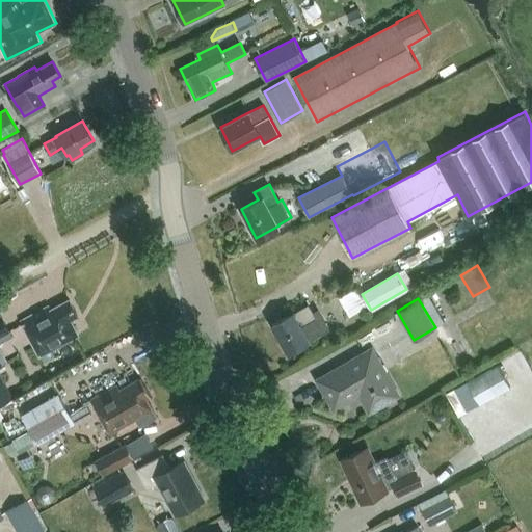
[(78,316),(70,300),(50,311),(48,307),(22,321),(40,355),(78,335),(70,320),(78,316)]
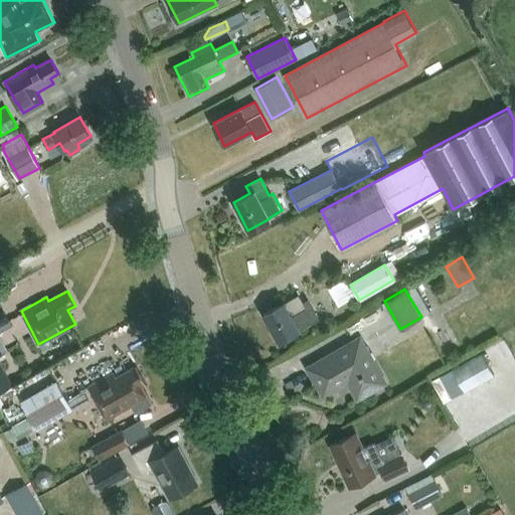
[(280,341),(300,330),(300,329),(314,321),(299,295),(285,303),(284,302),(264,314),(280,341)]
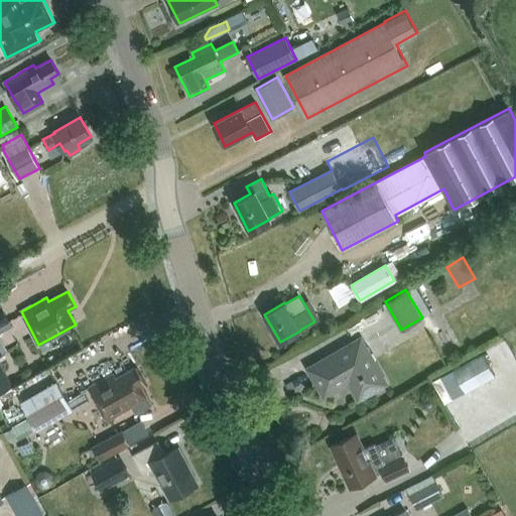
[(0,306),(0,353),(7,350),(0,336),(0,332),(12,326),(9,320),(10,320),(3,305),(0,306)]
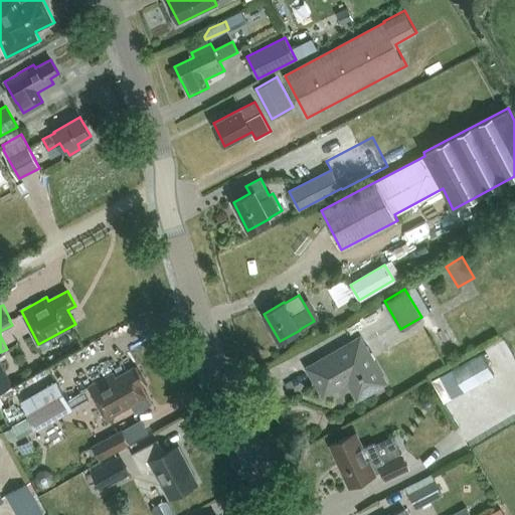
[(385,382),(360,337),(308,367),(323,395),(351,379),(360,396),(385,382)]
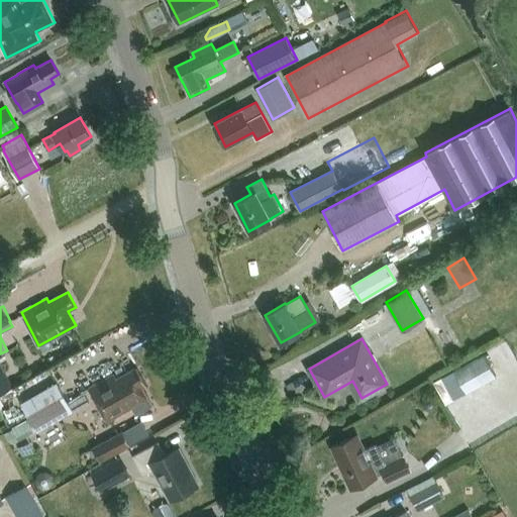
[(453,370),(467,392),(496,376),(484,353),(453,370)]
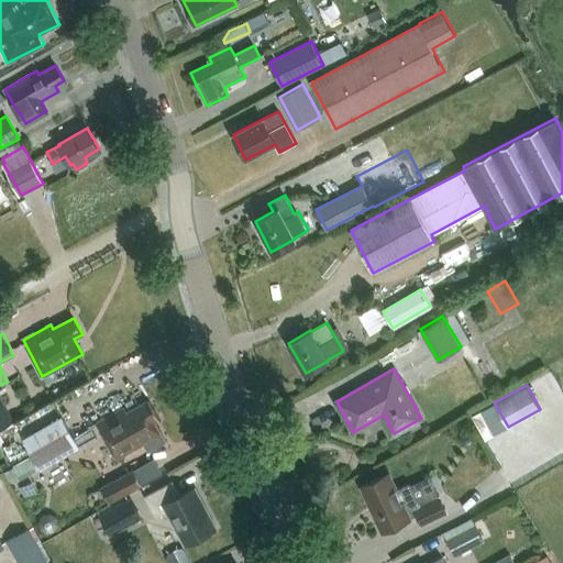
[(0,428),(13,421),(0,396),(0,428)]
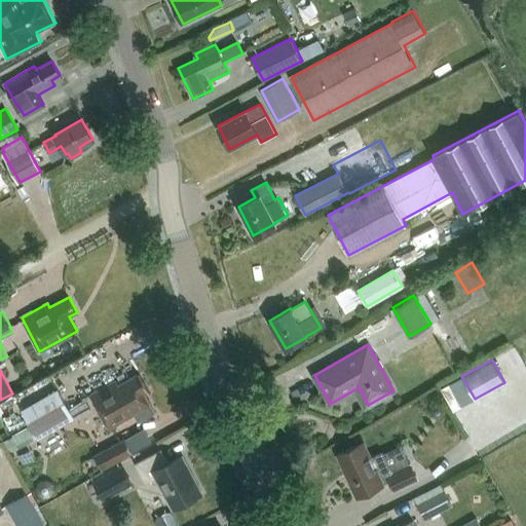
[(139,421),(154,412),(144,393),(149,390),(139,374),(118,385),(116,381),(90,396),(109,428),(135,414),(139,421)]
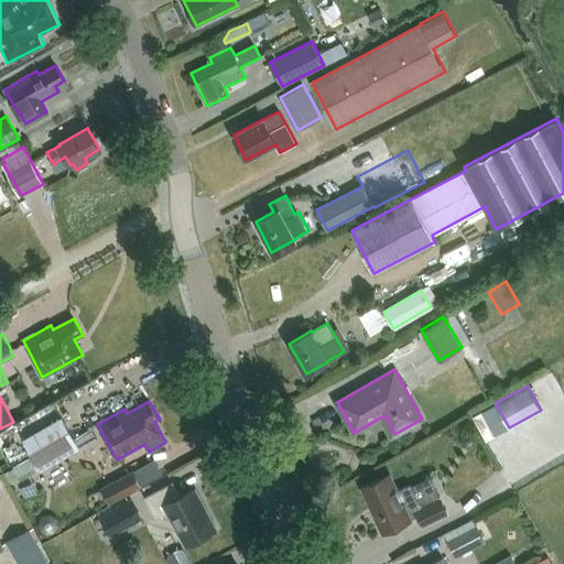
[(40,470),(46,467),(51,469),(57,465),(58,461),(80,448),(62,416),(21,438),(40,470)]
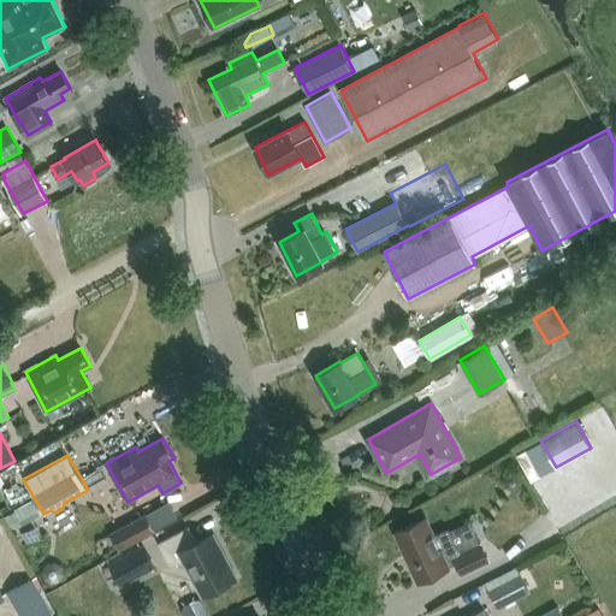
[(88,490),(106,479),(100,468),(81,478),(88,490)]
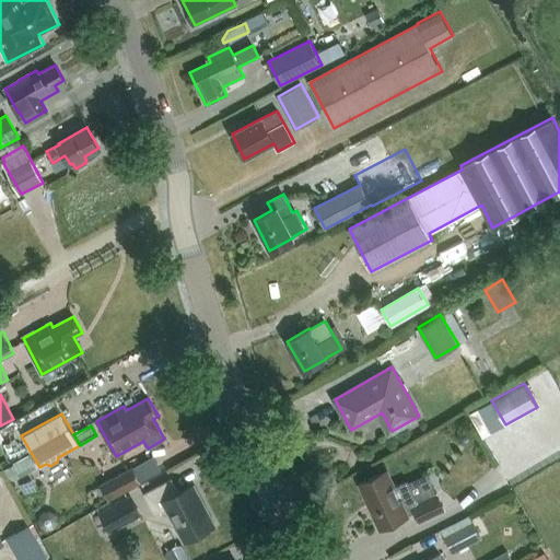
[(140,481),(132,467),(100,486),(107,500),(140,481)]
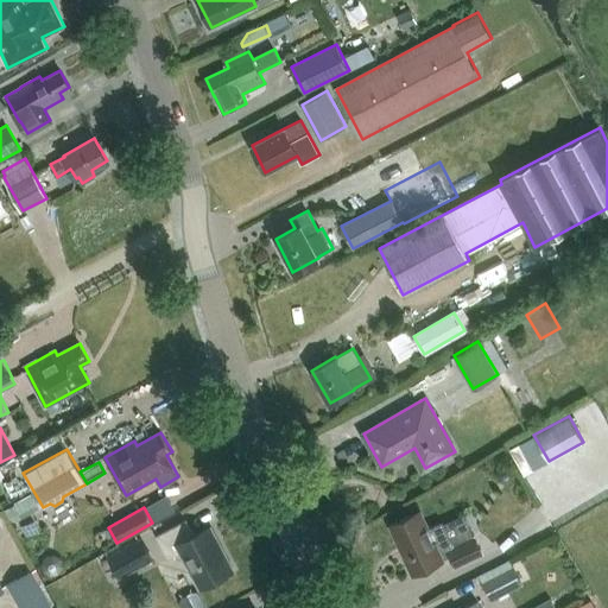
[(390,525),(412,574),(450,556),(455,568),(481,555),(474,537),(453,546),(442,523),(428,529),(419,512),(390,525)]
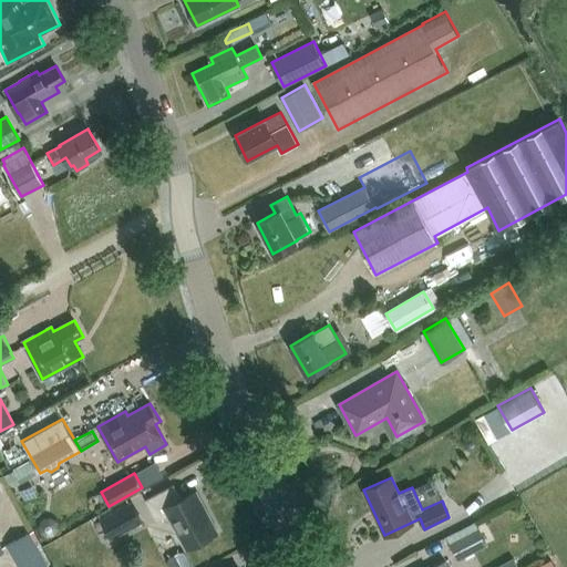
[(217,531),(196,492),(182,500),(174,485),(145,500),(156,521),(168,514),(186,547),(217,531)]
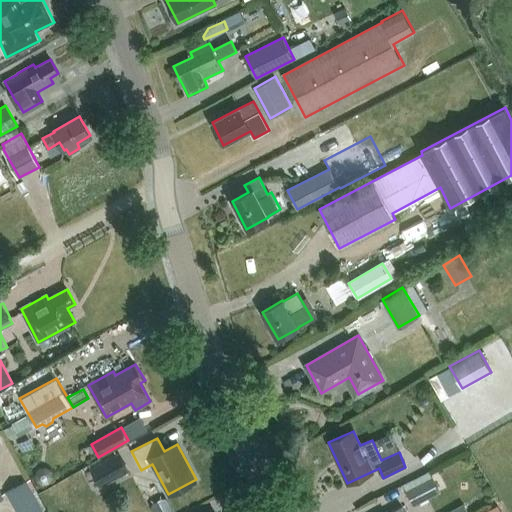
[(91,468),(100,486),(130,470),(120,452),(91,468)]
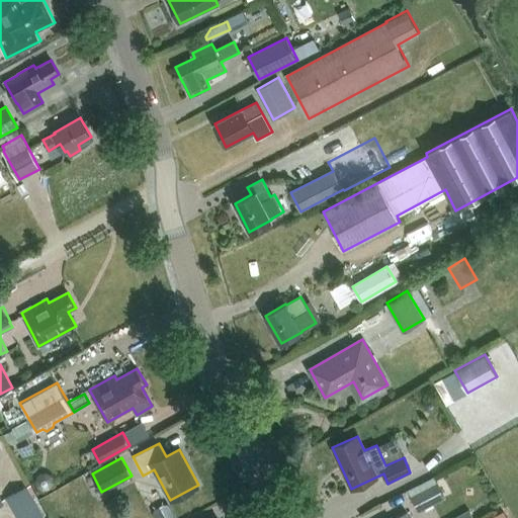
[(444,497),(433,477),(408,490),(419,511),(444,497)]
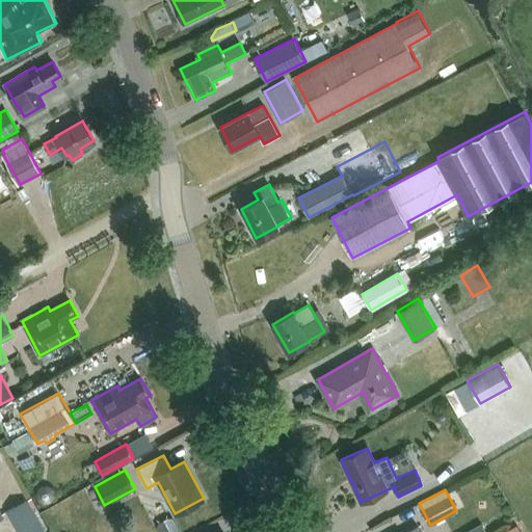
[(37,507),(31,497),(5,511),(16,531),(46,531),(34,509),(37,507)]
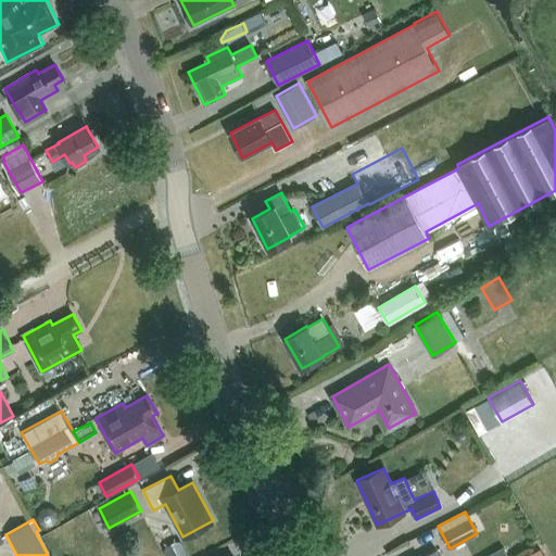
[(188,555),(180,542),(175,541),(165,546),(164,551),(166,555),(188,555)]
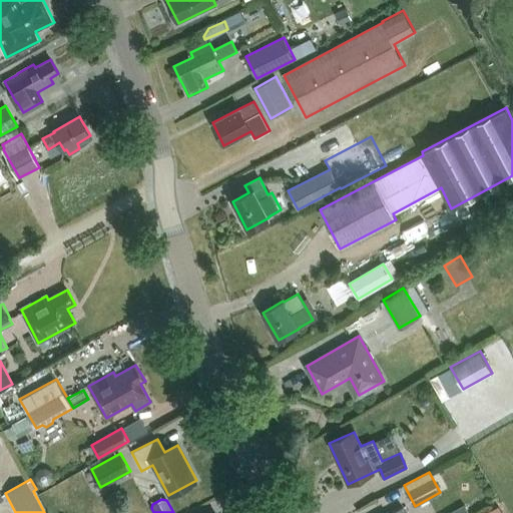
[(469,512),(464,503),(446,512),(469,512)]
